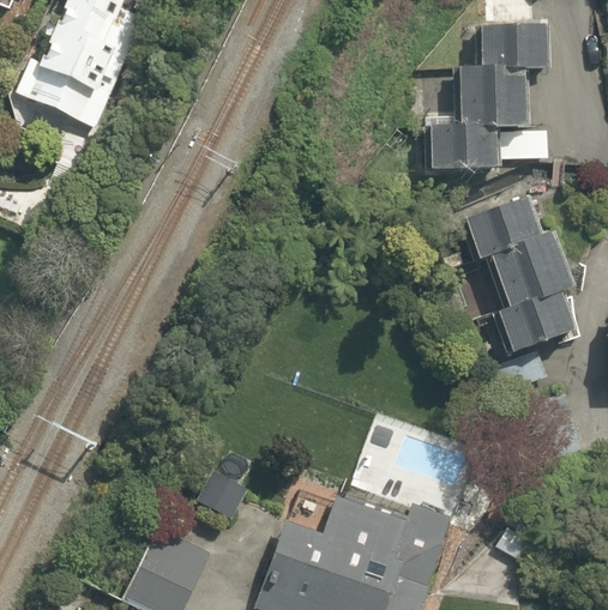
[(152,1),(150,0),(50,0),(12,89),(98,126),(152,1)]
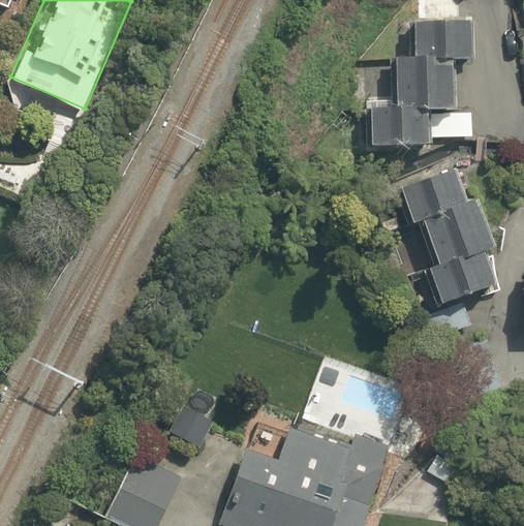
[(417,0),(417,19),(415,55),(398,55),(396,107),(367,106),(366,144),(423,146),(423,137),(471,138),(472,110),(452,109),(454,57),(473,58),(474,21),(441,19),(442,0),(417,0)]
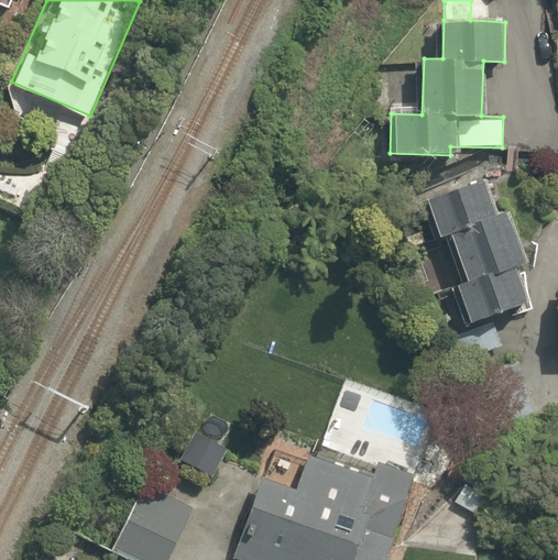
[(513,265),(524,261),(504,210),(491,215),(480,180),(428,197),(441,234),(450,231),(466,281),(457,284),(469,319),(525,300),(513,265)]
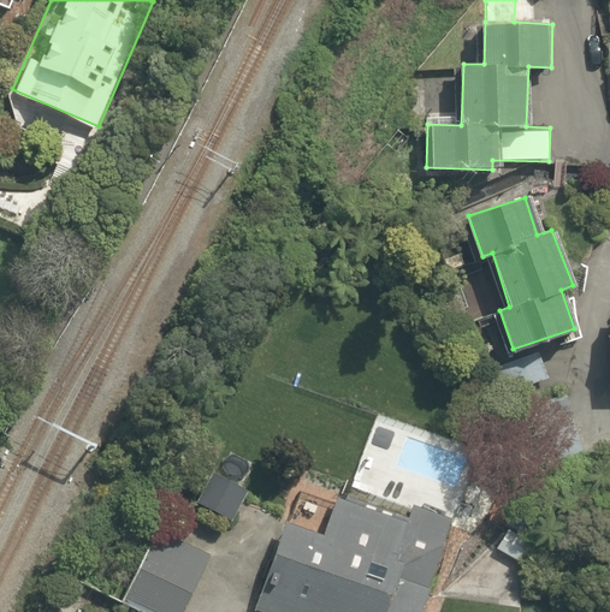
[(243,518),(231,471),(196,480),(208,527),(243,518)]
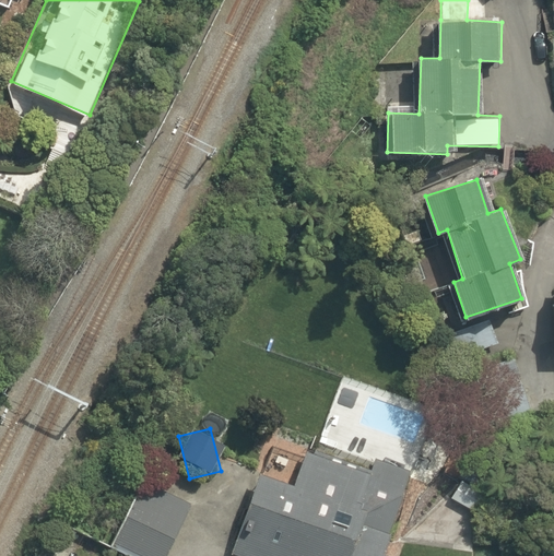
[(368,507),(360,504),(370,474),(306,452),(294,486),(262,475),(236,549),(256,555),(380,555),(389,533),(363,523),(368,507)]
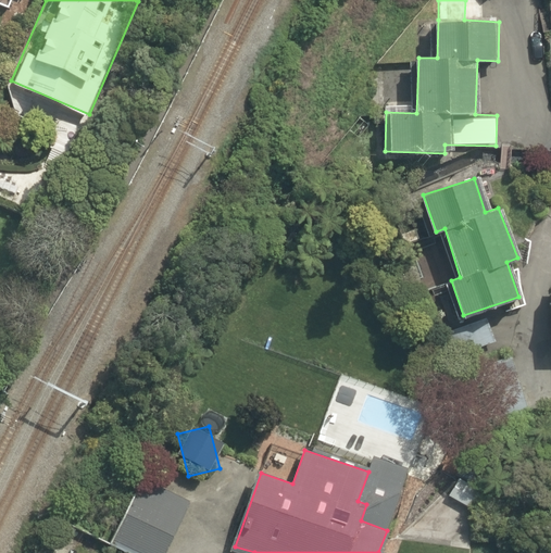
[(132,552),(164,552),(192,495),(143,473),(110,543),(132,552)]
